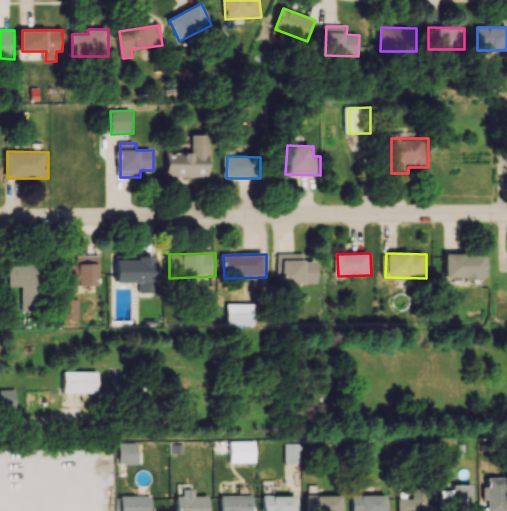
[(305,254),(280,254),(279,275),(285,275),(285,283),(318,284),(319,262),(305,262),(305,254)]
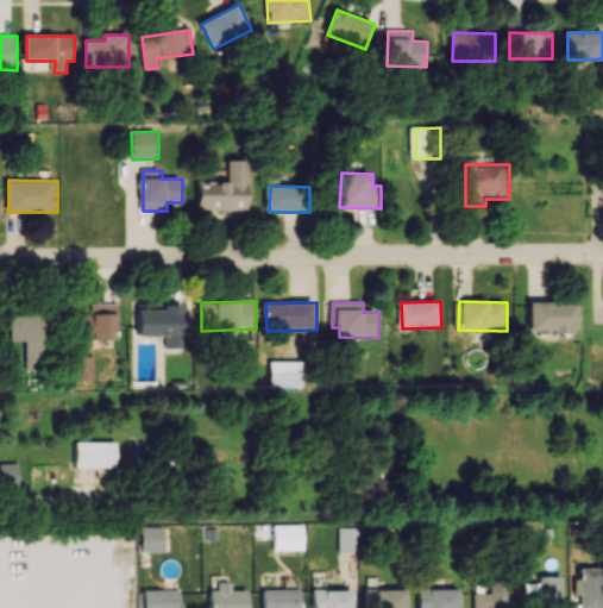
[(532,332),(554,331),(554,332),(579,332),(579,302),(532,304),(532,332)]
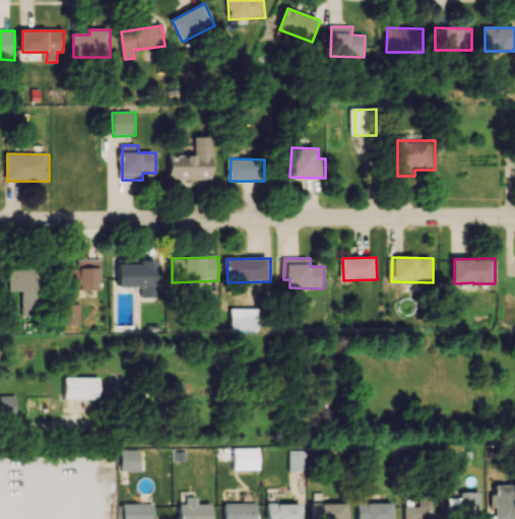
[(103,290),(102,260),(79,260),(80,270),(68,270),(68,292),(103,290)]
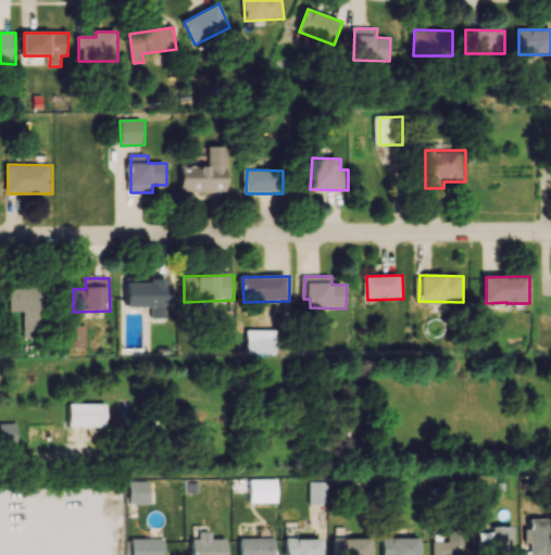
[(170,279),(151,279),(151,284),(128,284),(127,307),(153,308),(153,319),(168,319),(170,279)]
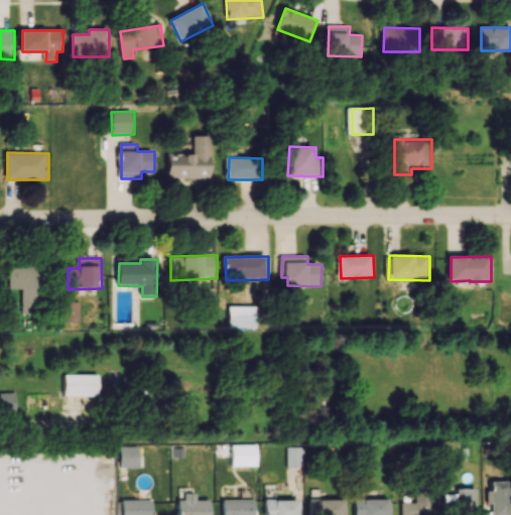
[(22,314),(46,314),(45,268),(10,268),(11,290),(22,290),(22,314)]
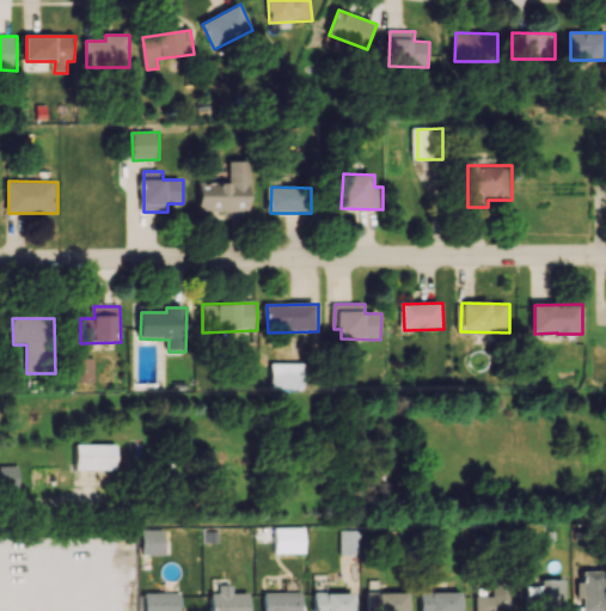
[(97,358),(75,359),(75,384),(98,384),(97,358)]
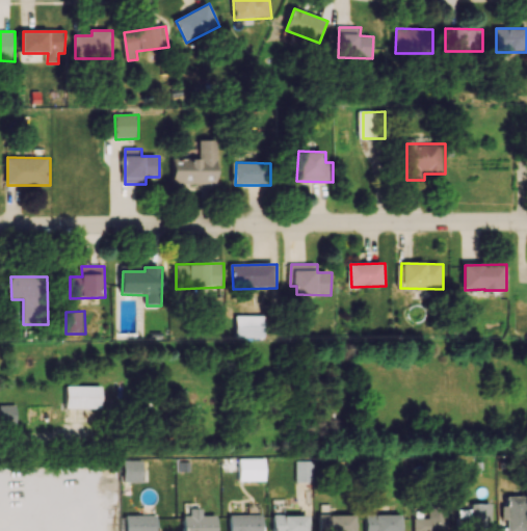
[(237,338),(266,339),(266,317),(238,316),(237,338)]
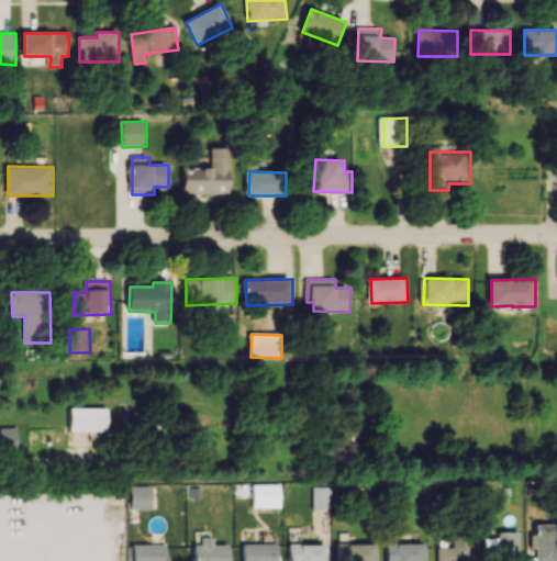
[(110,432),(109,408),(71,408),(73,433),(110,432)]
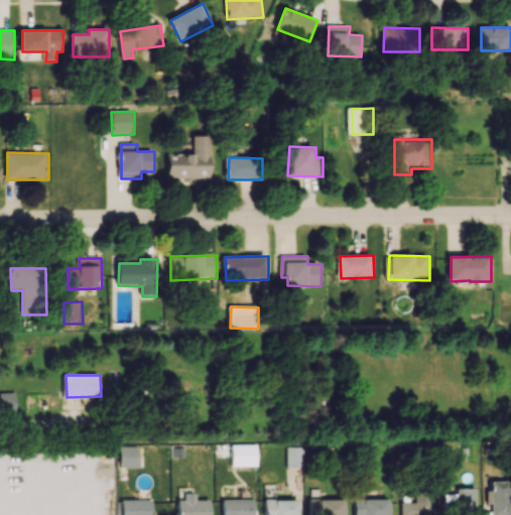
[(1,393),(1,408),(19,409),(19,394),(1,393)]
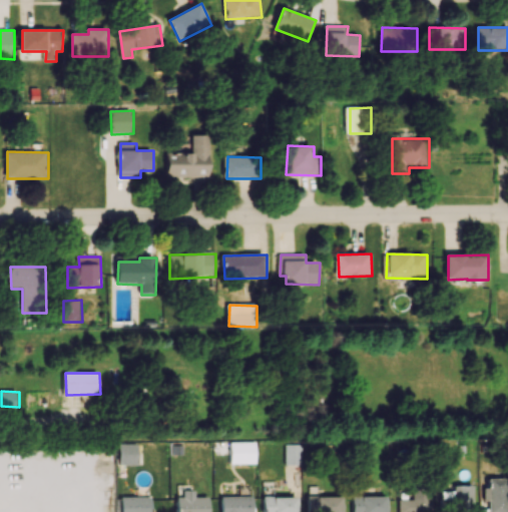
[(232,455),(233,443),(218,442),(218,454),(232,455)]
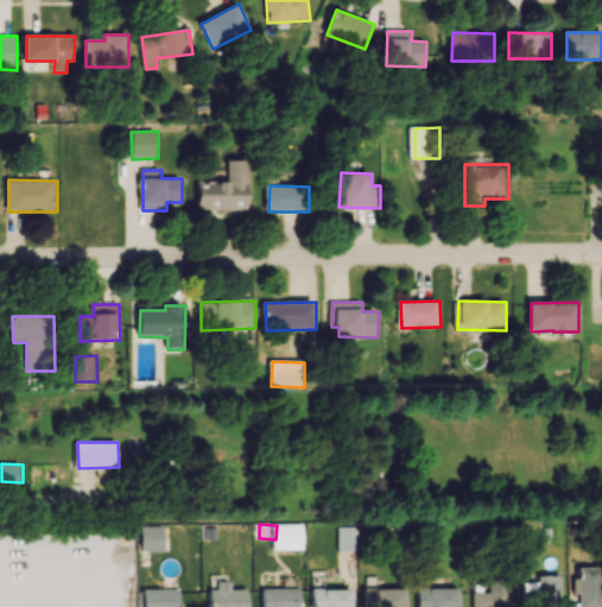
[(305,551),(305,525),(277,525),(277,550),(305,551)]
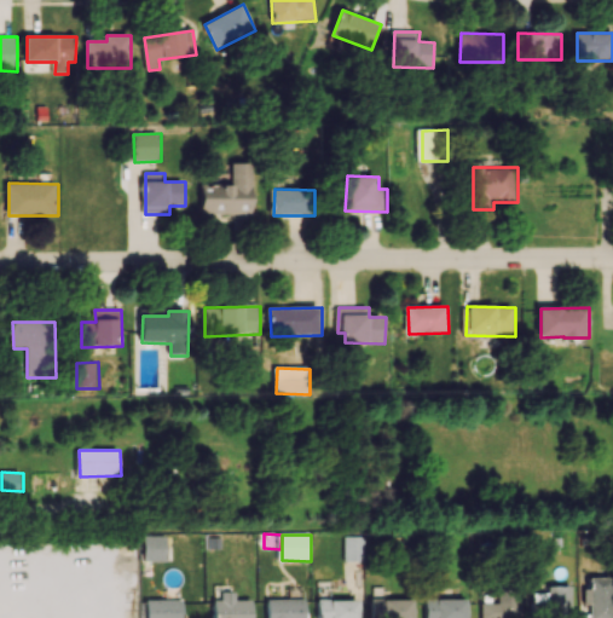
[(171,537),(146,536),(145,562),(169,562),(171,537)]
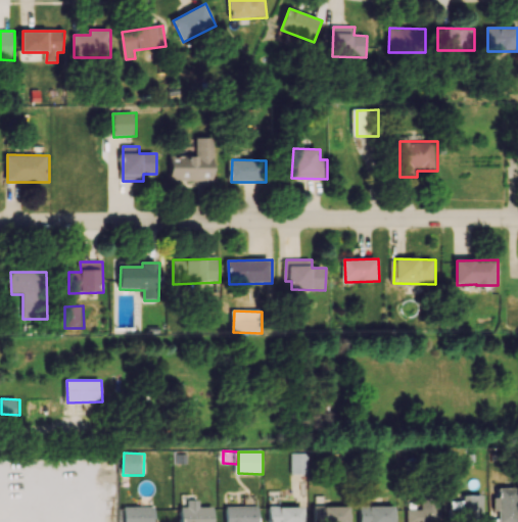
[(294,475),(311,475),(311,454),(294,454),(294,475)]
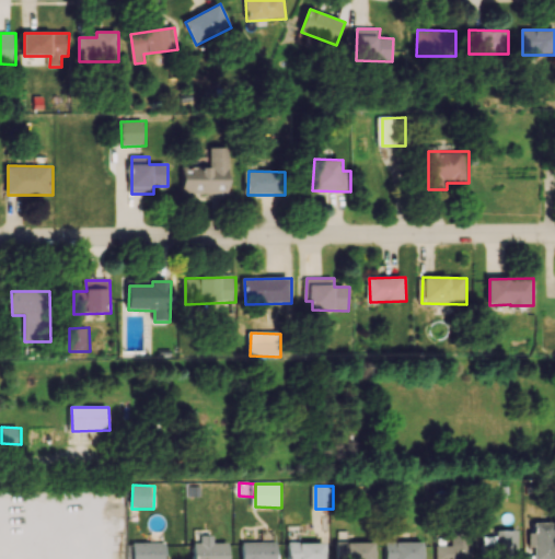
[(554,523),(536,524),(536,558),(554,558),(554,523)]
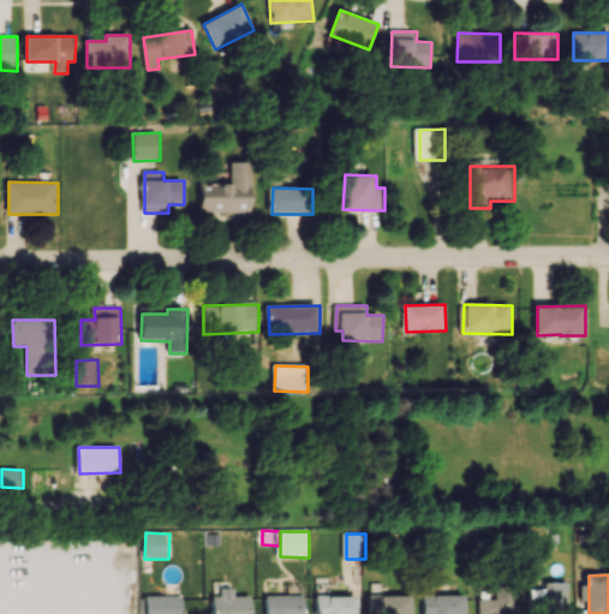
[(569,583),(547,583),(547,590),(532,590),(532,604),(543,604),(543,613),(569,613),(569,583)]
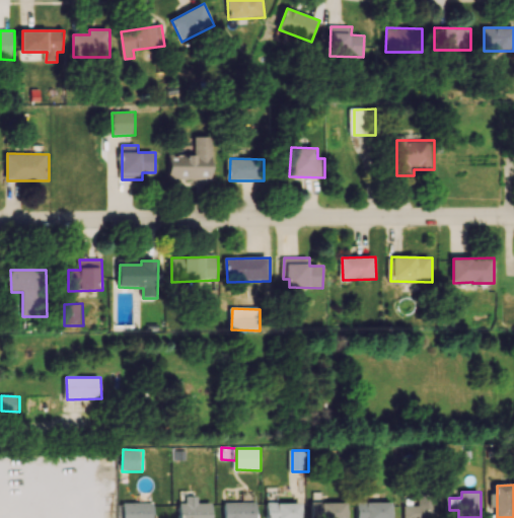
[(406,507),(406,517),(438,517),(438,496),(420,496),(421,506),(406,507)]
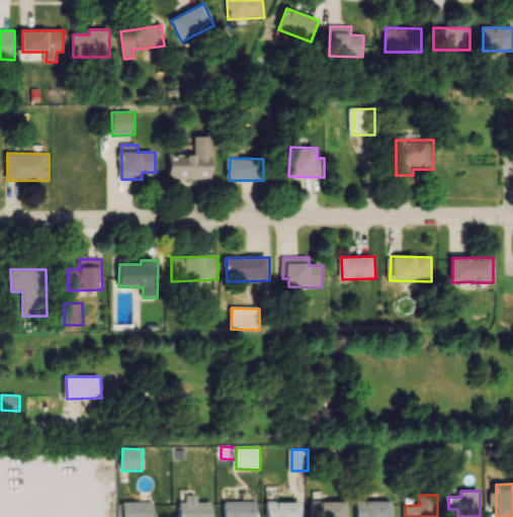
[(212,516),(212,503),(199,503),(199,496),(188,496),(188,503),(181,503),(181,516),(212,516)]
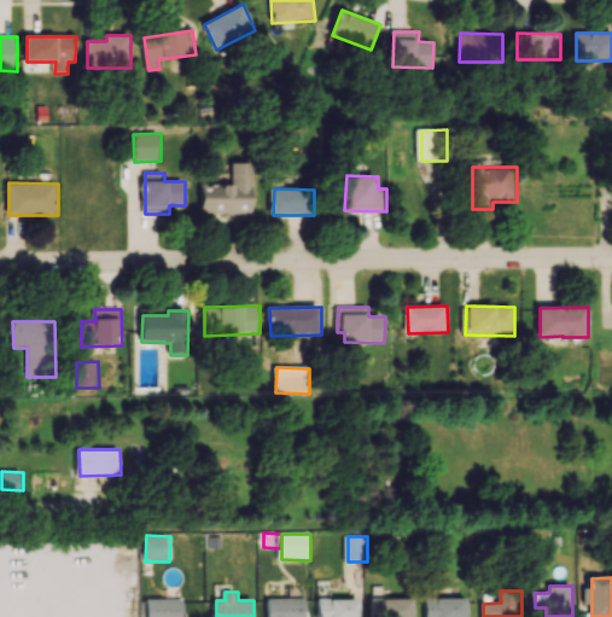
[(185,616),(185,599),(149,600),(147,616),(185,616)]
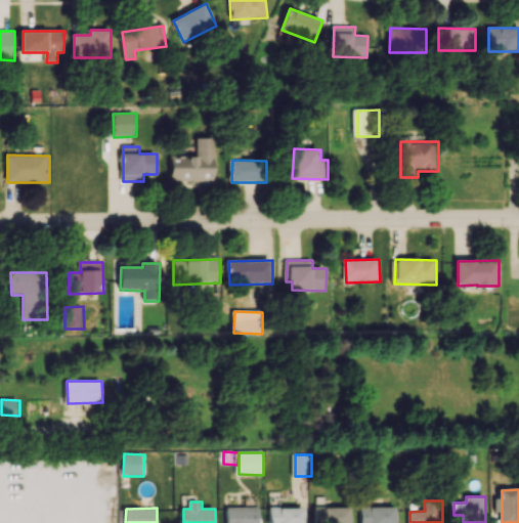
[(260,522),(261,509),(228,508),(227,522),(260,522)]
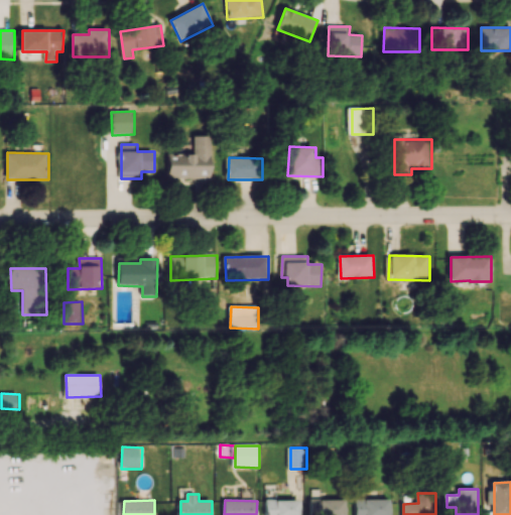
[(346,514),(347,500),(311,500),(311,514),(346,514)]
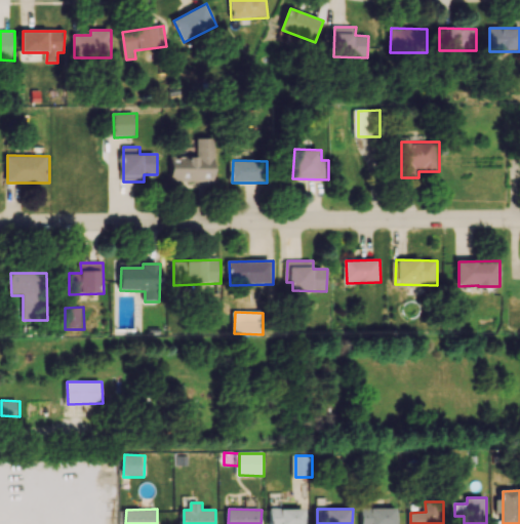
[(397,523),(397,509),(362,509),(362,523),(397,523)]
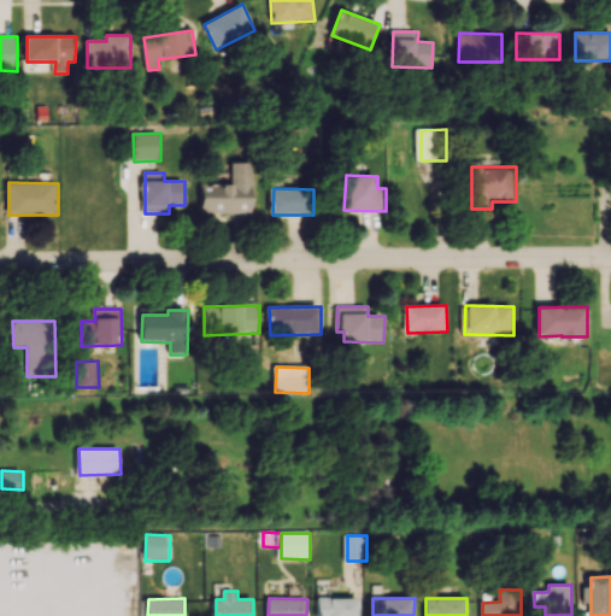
[(360,615),(360,599),(319,599),(319,615),(360,615)]
